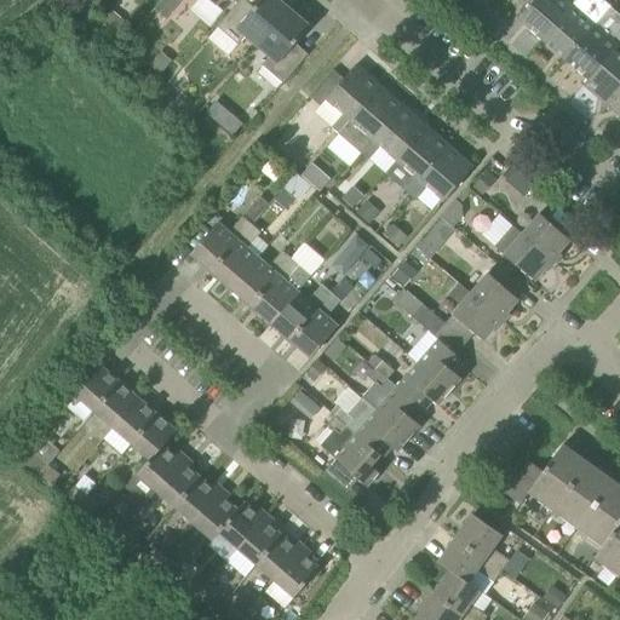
[(161,0),(155,9),(166,18),(182,0),(161,0)]
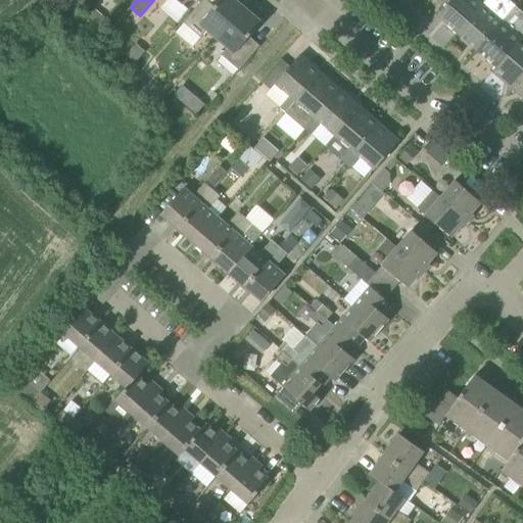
[(184,22),(201,38),(207,31),(218,40),(245,7),(237,0),(221,0),(219,3),(215,7),(214,8),(203,0),(202,0),(190,15),(184,22)]
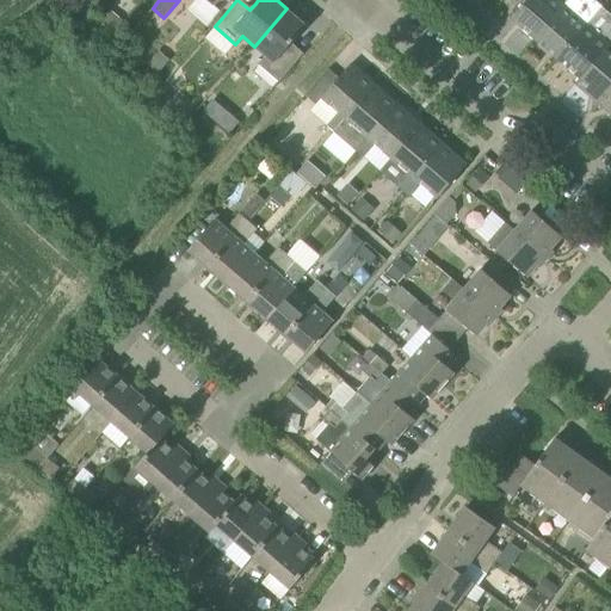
[(535,39),(568,0),(528,0),(520,8),(512,19),(535,39)]
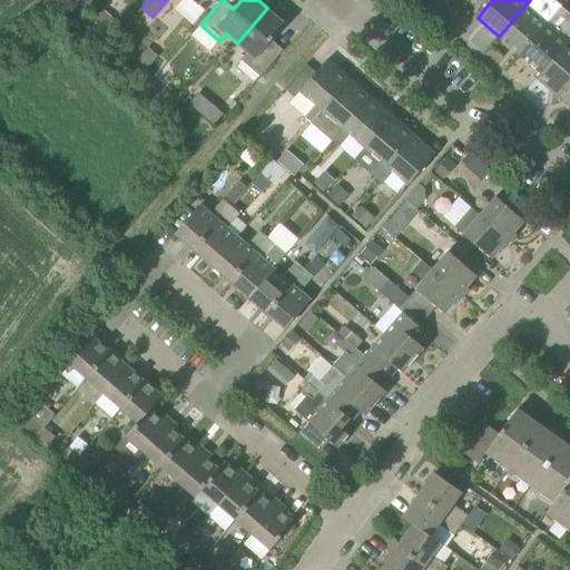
[(530,0),(499,37),(520,56),(548,22),(533,10),(541,0),(530,0)]
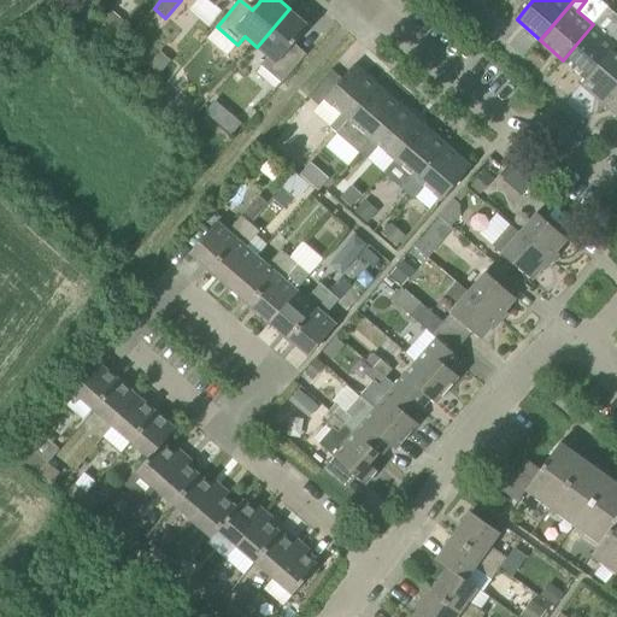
[(289,9),(257,47),(269,57),(262,65),(282,83),(305,57),(293,46),(294,43),(309,28),(301,22),(304,21),(289,9)]
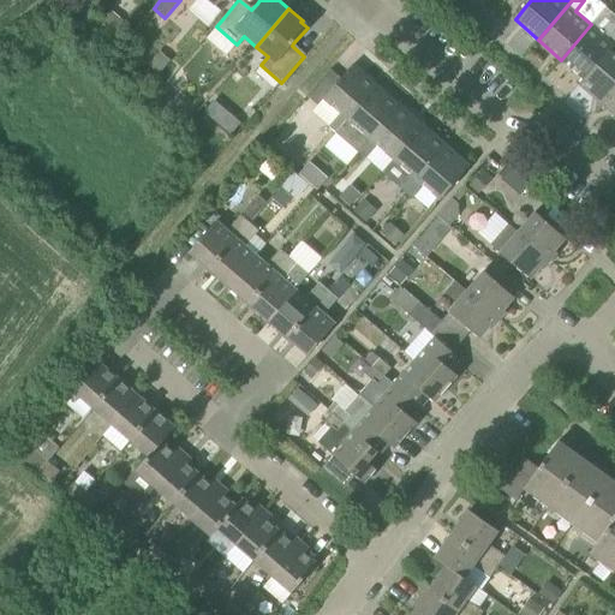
[(112,10),(101,23),(113,34),(124,21),(112,10)]
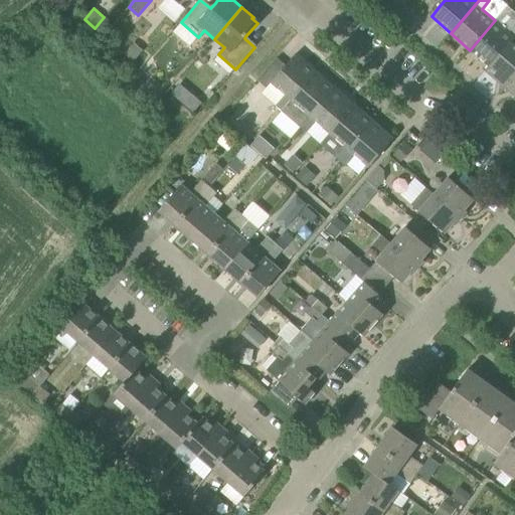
[(470,50),(489,66),(514,36),(514,14),(507,8),(495,21),(495,20),(470,50)]
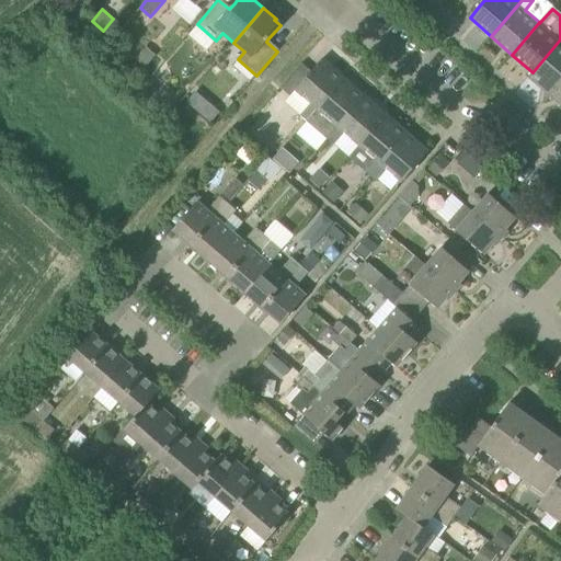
[(560,82),(560,39),(533,72),(528,77),(549,95),(560,82)]
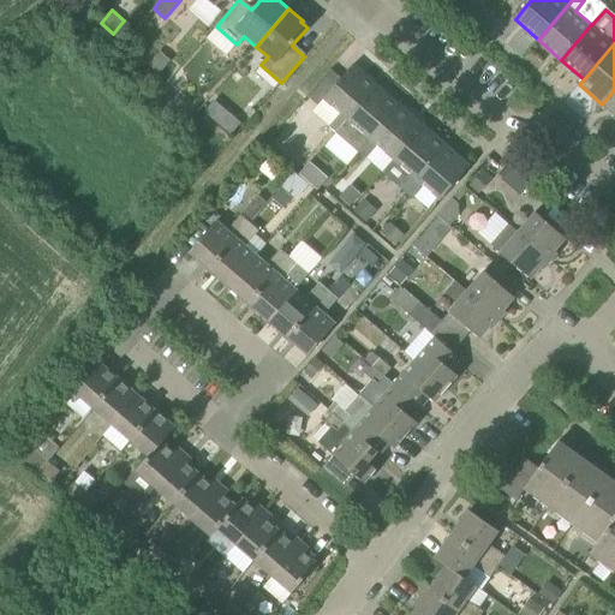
[(159,52),(148,65),(159,75),(171,60),(159,52)]
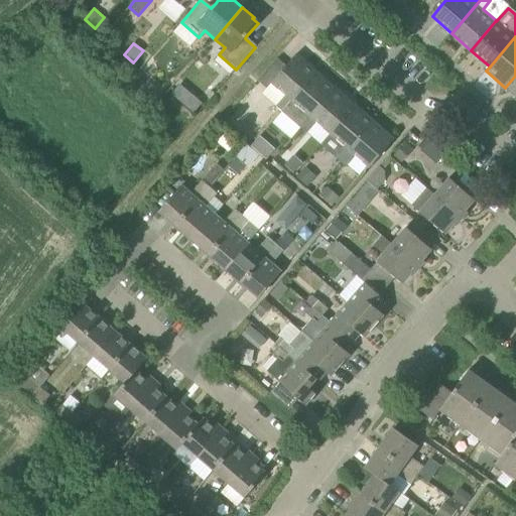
[(286,67),(277,58),(258,81),(267,89),(262,94),(282,111),(316,71),(296,53),(286,67)]
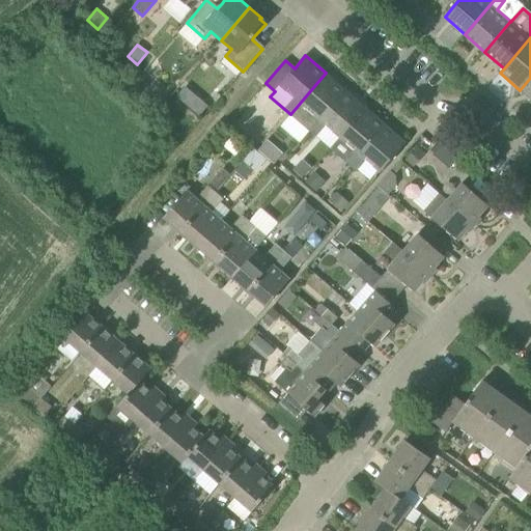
[(326,73),(290,114),(310,132),(345,90),(326,73)]
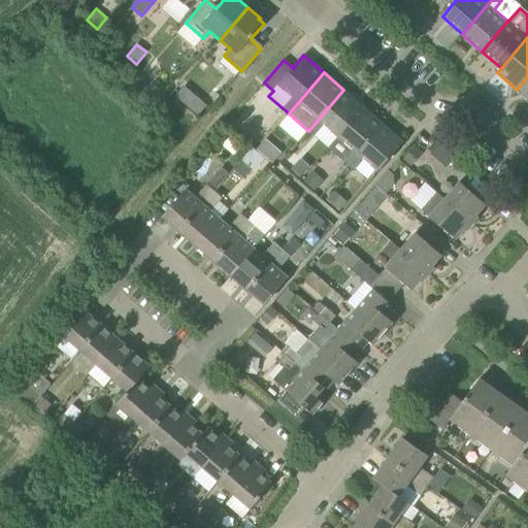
[(527,77),(517,90),(527,99),(527,77)]
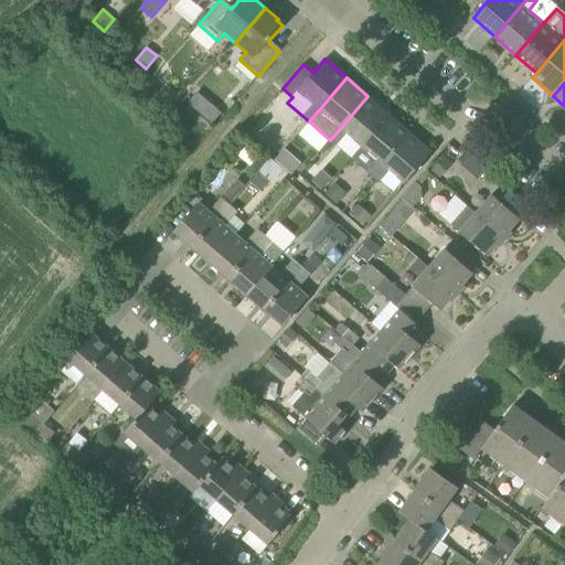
[(198,93),(188,103),(198,112),(208,102),(198,93)]
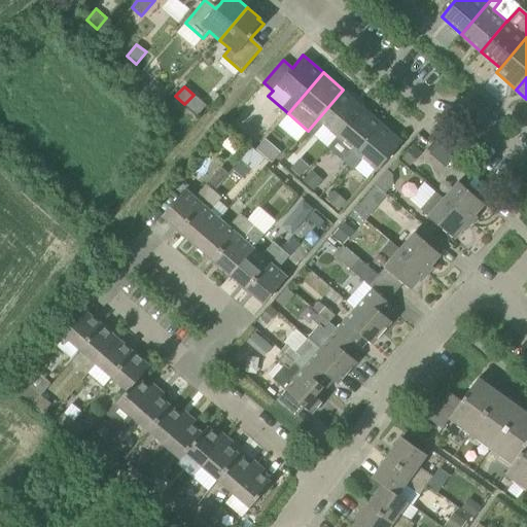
[(343,90),(308,131),(313,136),(323,125),(337,136),(363,106),(343,90)]
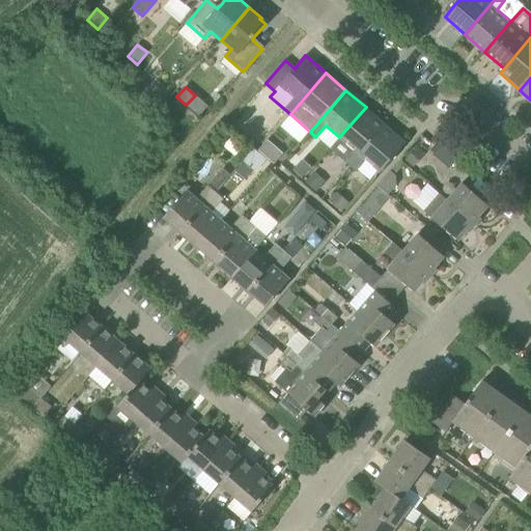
[(386,124),(366,107),(339,137),(354,149),(343,161),(350,166),(386,124)]
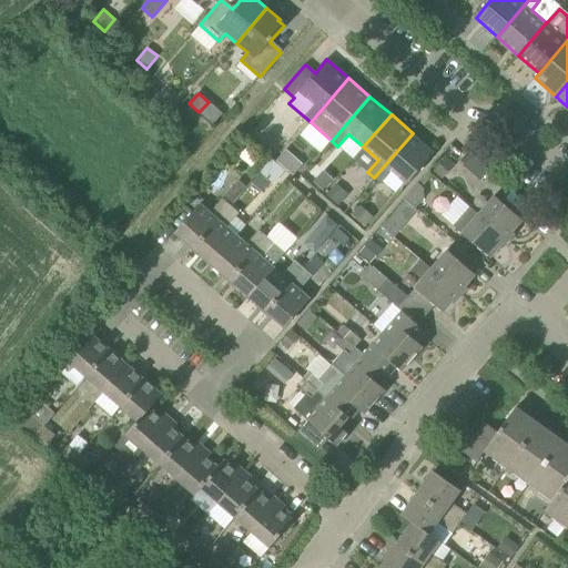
[(435,152),(413,133),(374,178),(381,183),(391,171),(406,184),(435,152)]
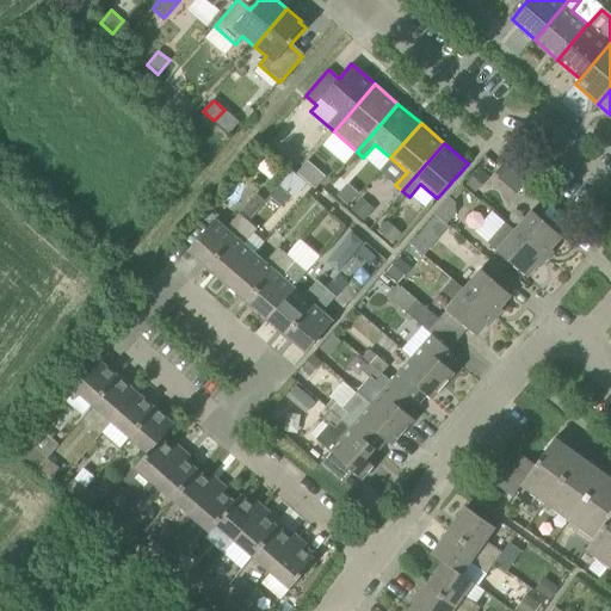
[(298,172),(316,186),(328,171),(313,158),(307,165),(306,164),(298,172)]
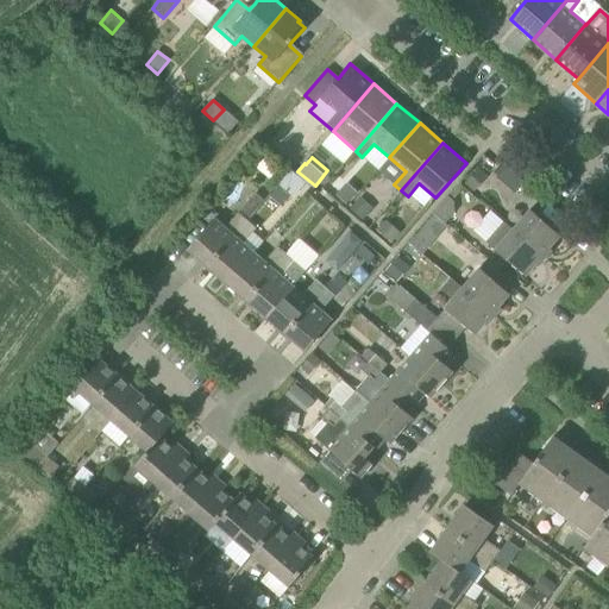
[(479,168),(465,184),(473,193),(488,176),(479,168)]
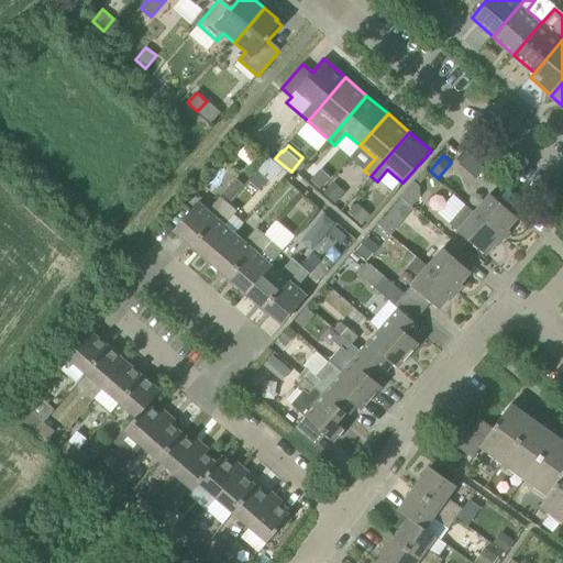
[(269,157),(257,172),(268,181),(271,184),(283,169),(269,157)]
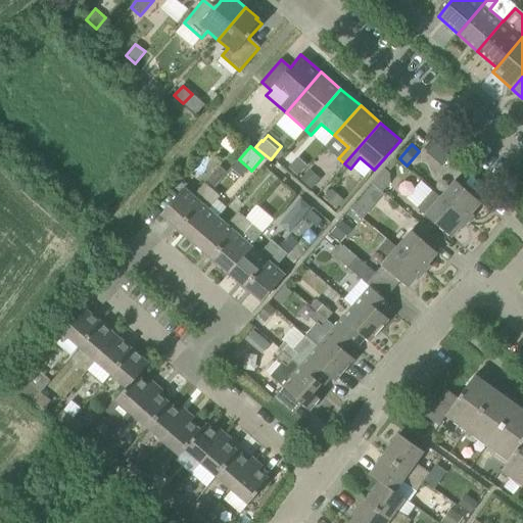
[(298,157),(289,167),(298,175),(306,164),(298,157)]
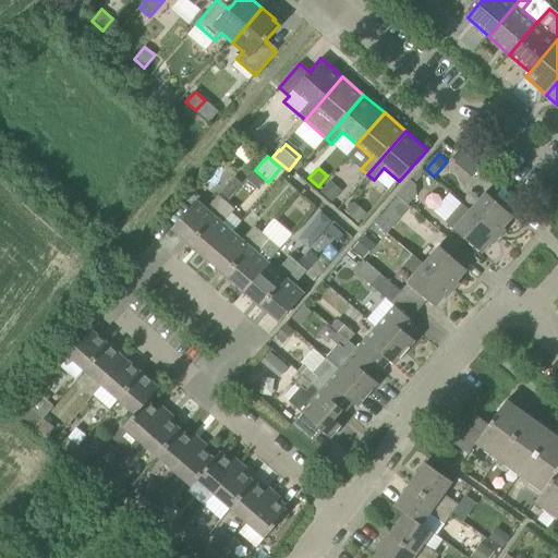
[(191,245),(227,202),(243,184),(234,176),(206,208),(196,199),(172,229),(191,245)]
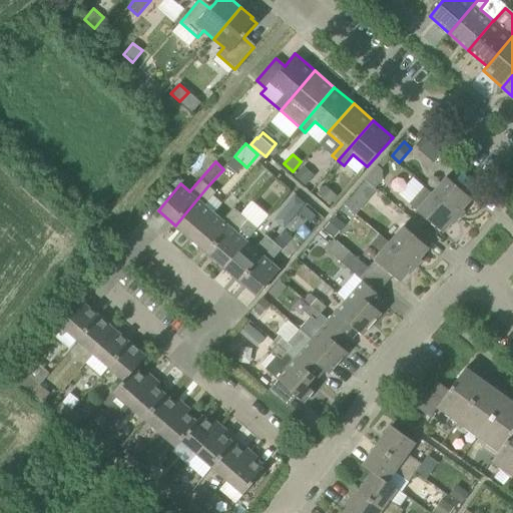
[(378,165),(365,178),(375,187),(384,178),(383,169),(378,165)]
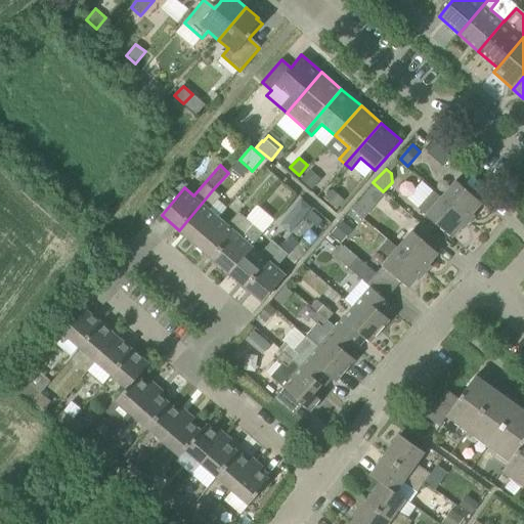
[(301,180),(312,189),(321,179),(311,170),(301,180)]
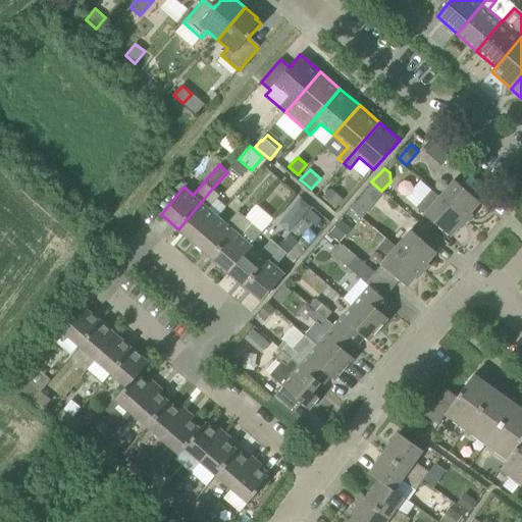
[(480,203),(455,180),(439,197),(468,221),(474,214),(472,212),(480,203)]
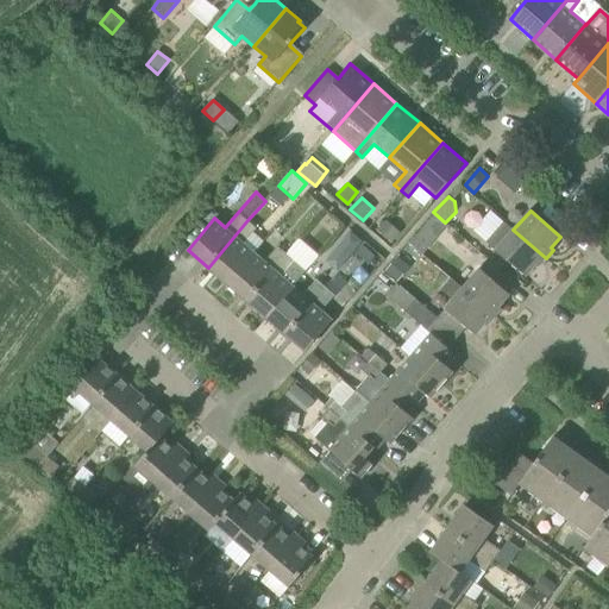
[(227,284),(253,252),(243,243),(257,228),(248,220),(208,268),(227,284)]
